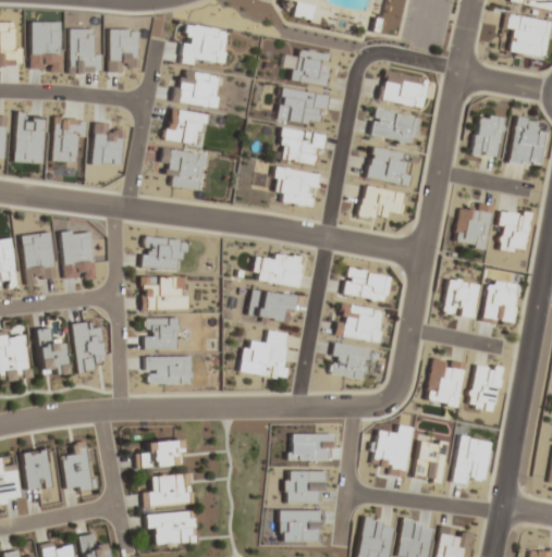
[(316,0),(286,0),(287,9),(296,9),(296,20),(323,20),(323,10),(317,10),(316,0)]
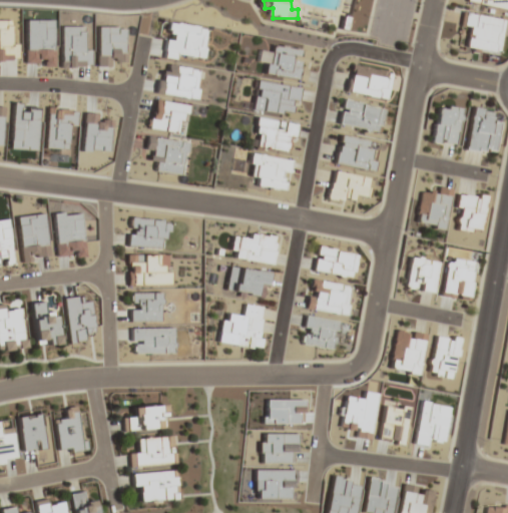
[(507,0),(470,0),(470,2),(507,9),(507,0)]
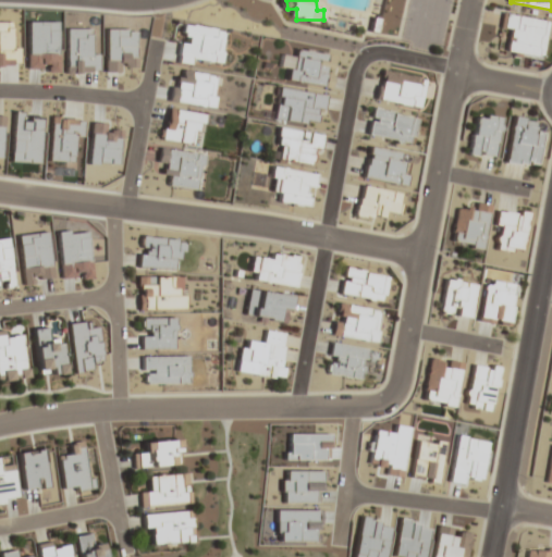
[(507,13),(505,29),(515,31),(511,51),(548,58),(551,39),(551,21),(507,13)]
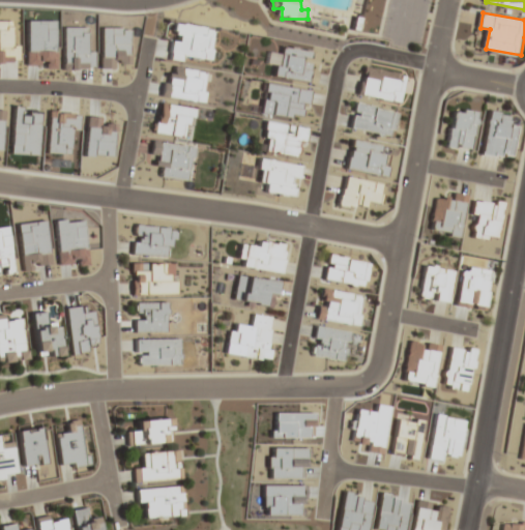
[(336,22),(317,17),(315,25),(332,31),(336,22)]
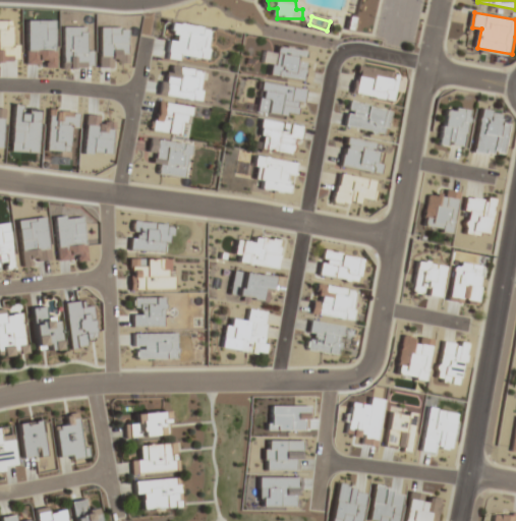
[(214,29),(174,23),(170,55),(210,60),(214,29)]
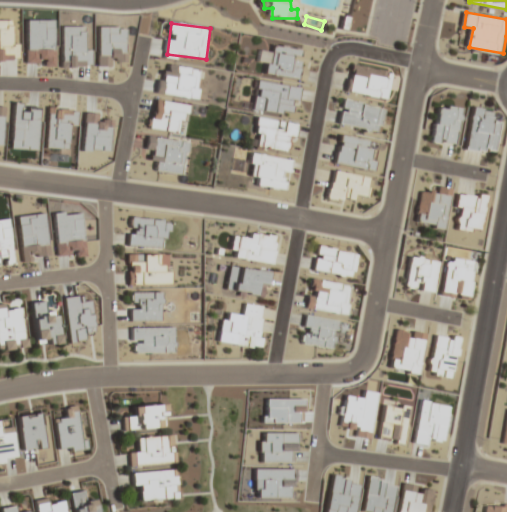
[(269,62),(267,73),(304,80),(309,51),(276,45),(274,54),(264,52),(262,61),(269,62)]
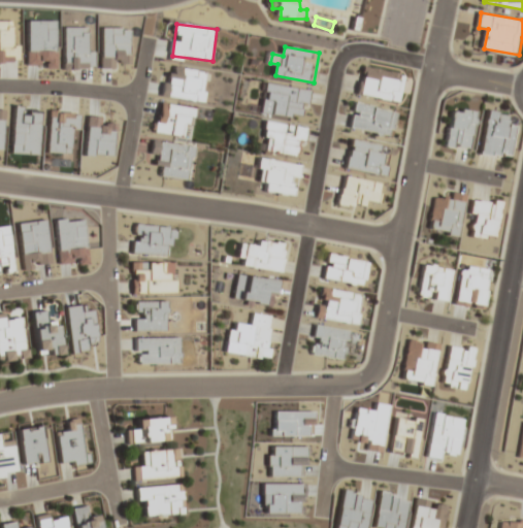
[(165,95),(204,102),(209,72),(170,65),(165,95)]
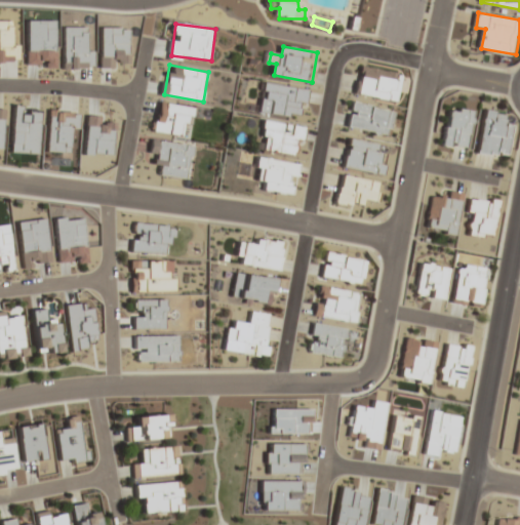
[(399,102),(404,73),(363,66),(358,94),(399,102)]
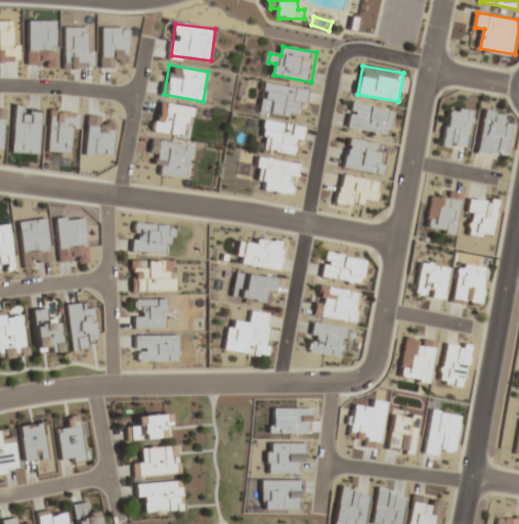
[(309,89),(265,81),(260,112),(303,120),(309,89)]
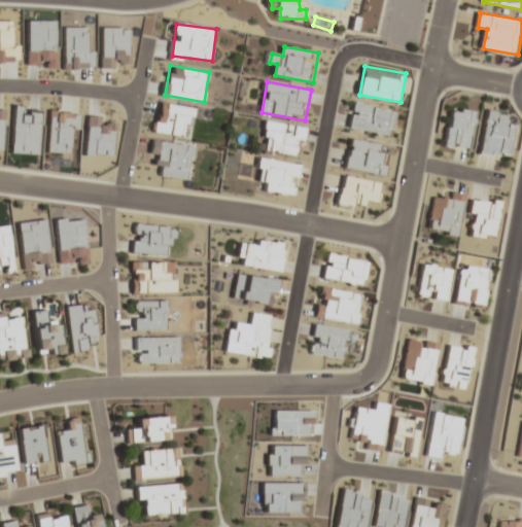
[(158,133),(195,137),(199,107),(161,102),(158,133)]
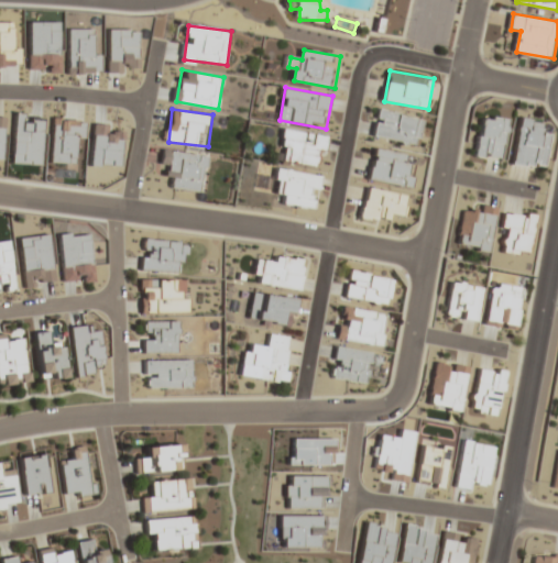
[(426,118),(380,109),(375,138),(422,146),(426,118)]
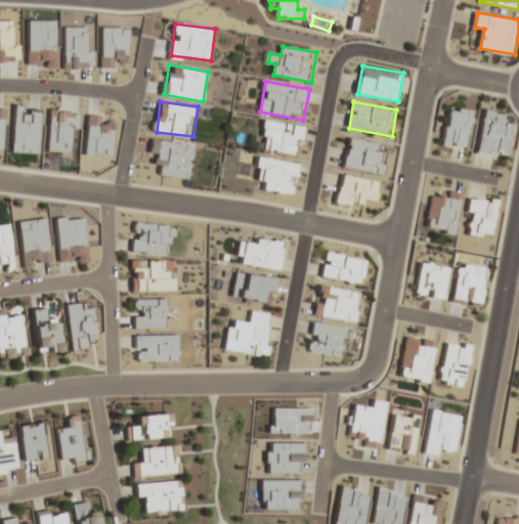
[(475,110),(450,105),(444,146),(469,150),(475,110)]
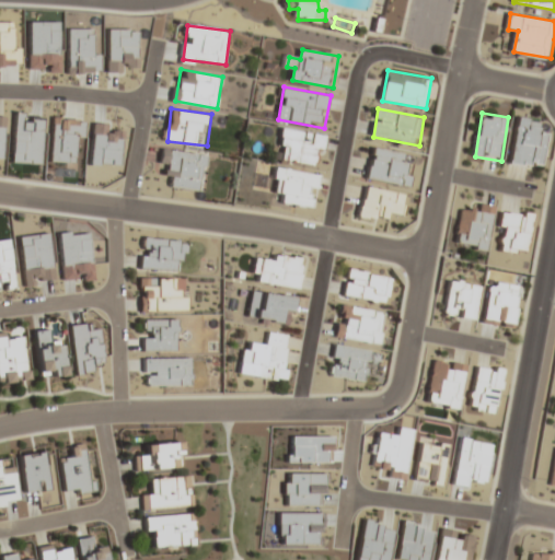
[(512,164),(544,168),(548,132),(540,131),(542,120),(519,117),(512,164)]
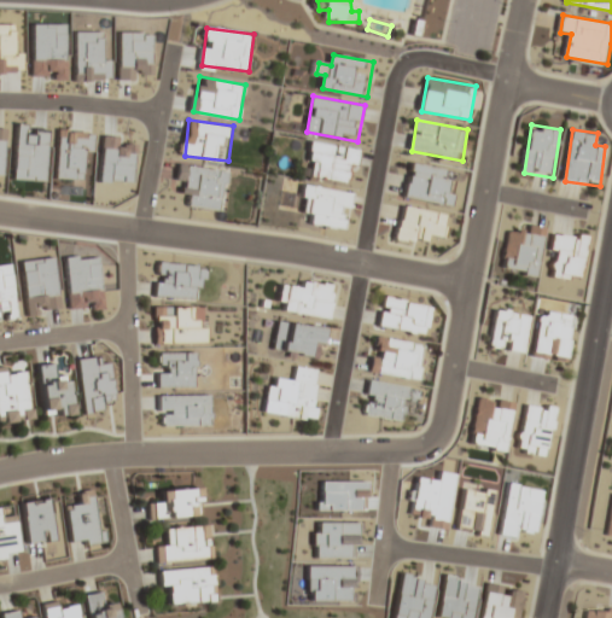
[(354,185),(360,149),(315,141),(309,178),(354,185)]
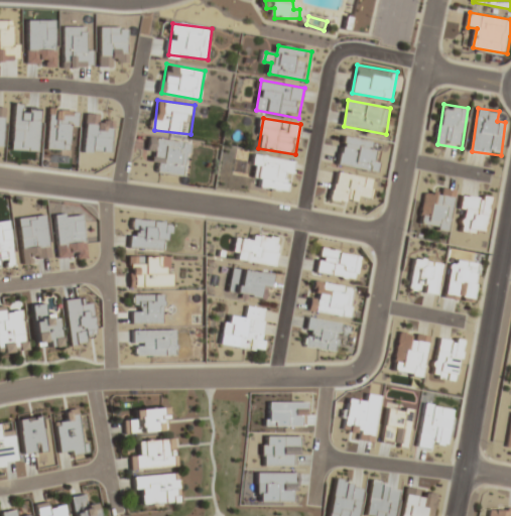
[(379,172),(384,143),(345,136),(340,165),(379,172)]
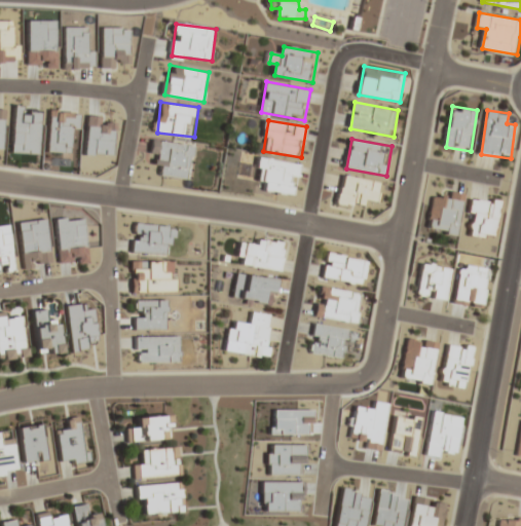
[(198,145),(155,140),(152,163),(163,165),(162,176),(194,180),(198,145)]
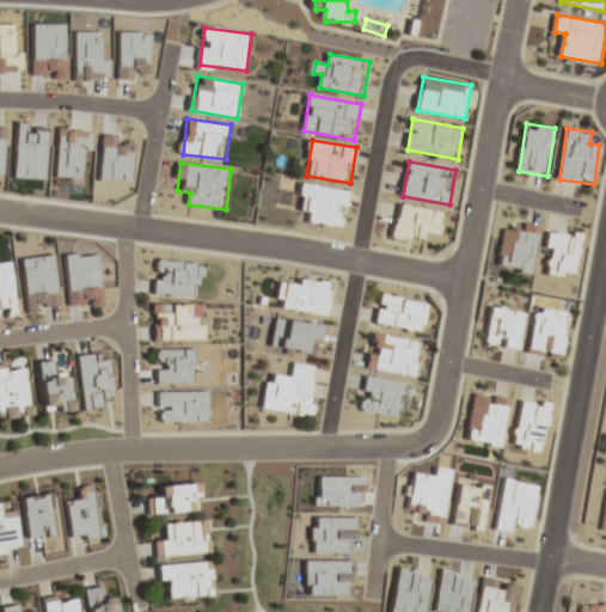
[(310,224),(344,230),(350,190),(304,183),(299,209),(311,212),(310,224)]
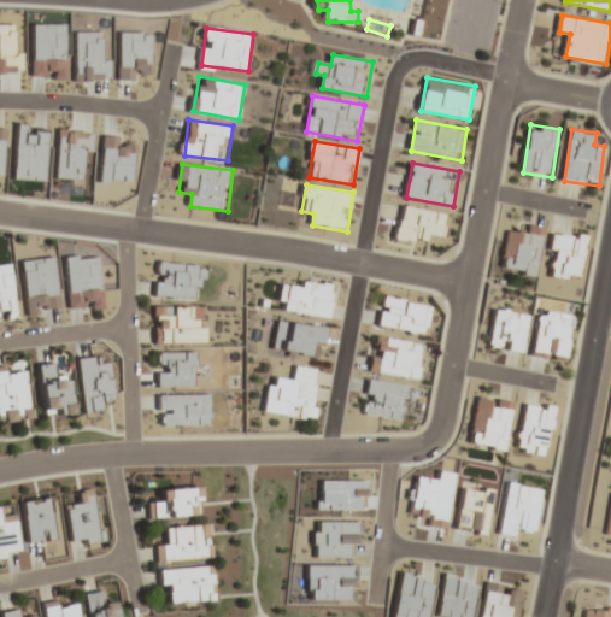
[(428,245),(430,234),(446,238),(451,215),(404,204),(397,238),(428,245)]
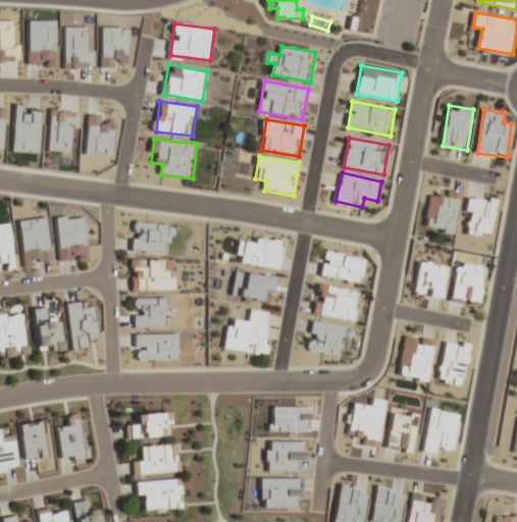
[(463,192),(446,189),(445,198),(432,196),(426,228),(457,233),(463,192)]
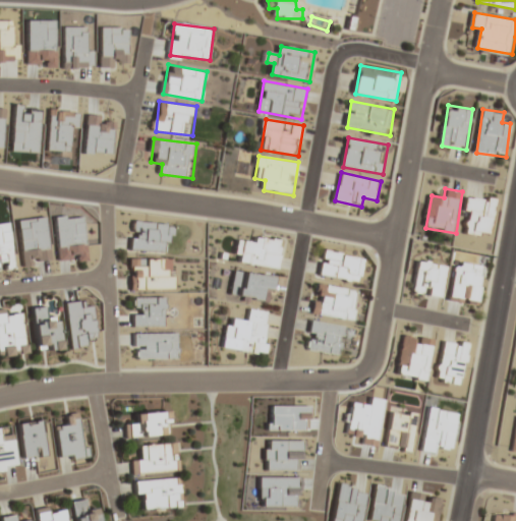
[(492,237),(498,198),(470,194),(464,232),(492,237)]
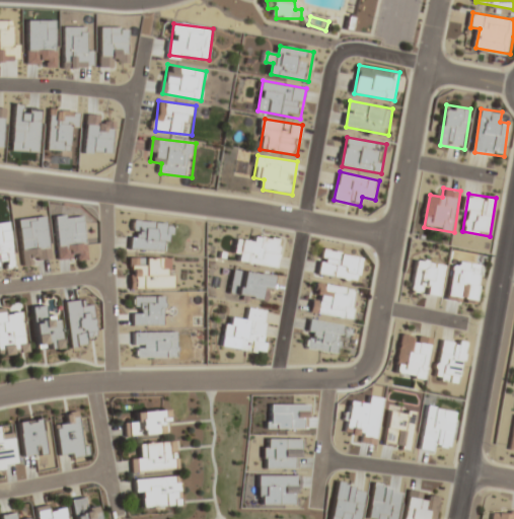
[(20,219),(25,265),(55,261),(49,215),(20,219)]
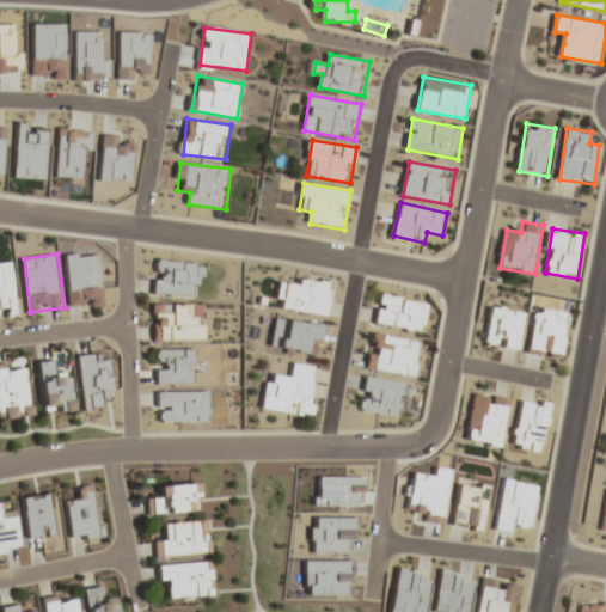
[(157,295),(195,297),(196,285),(206,285),(206,261),(158,259),(157,295)]
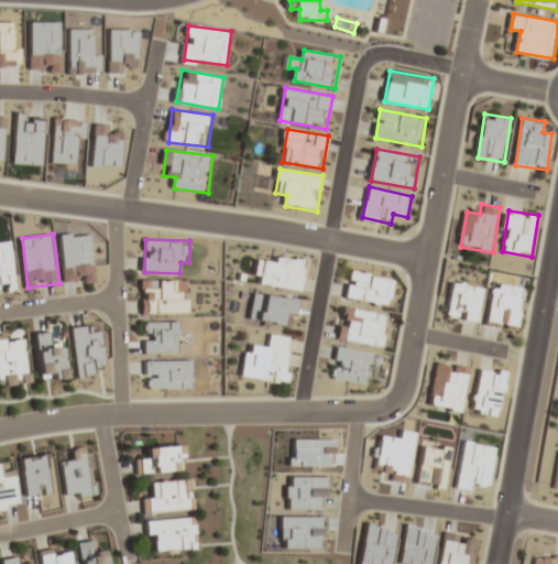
[(0,241),(0,290),(1,290),(1,293),(19,290),(12,240),(0,241)]
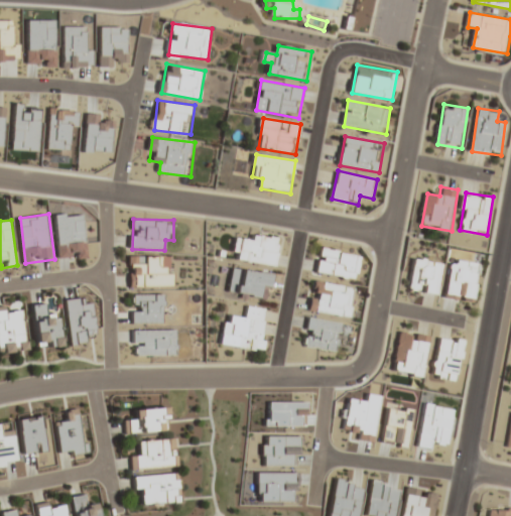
[(233,260),(277,267),(281,241),(238,234),(233,260)]
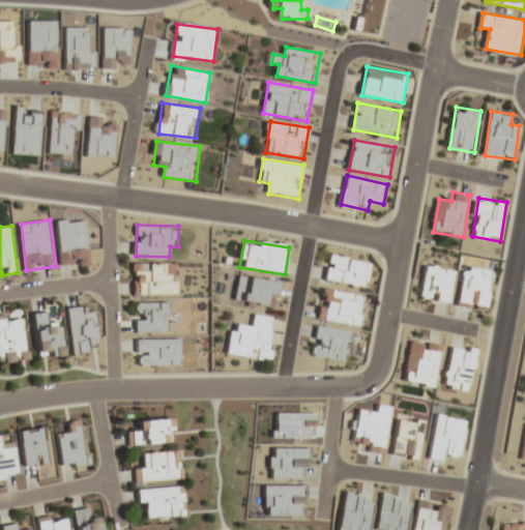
[(327,281),(368,286),(372,261),(330,255),(327,281)]
